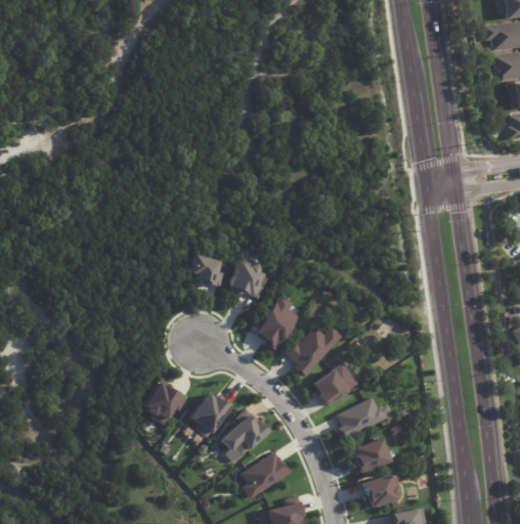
[(519,17),(506,19),(506,14),(501,15),(499,1),(504,0),(519,0),(519,17)]
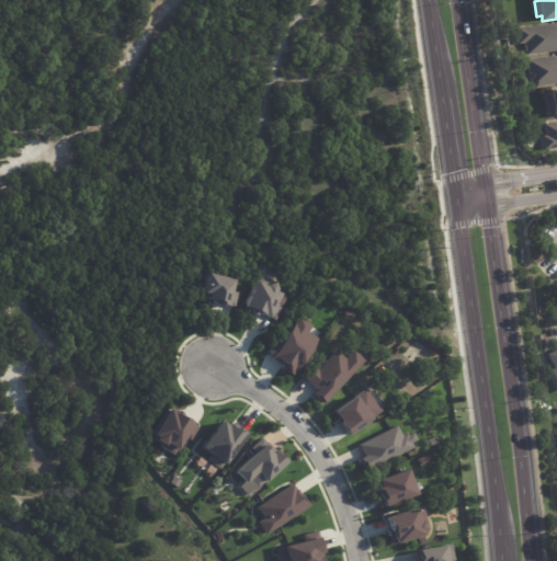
[(556,52),(531,55),(529,43),(522,44),(521,29),(556,23),(556,52)]
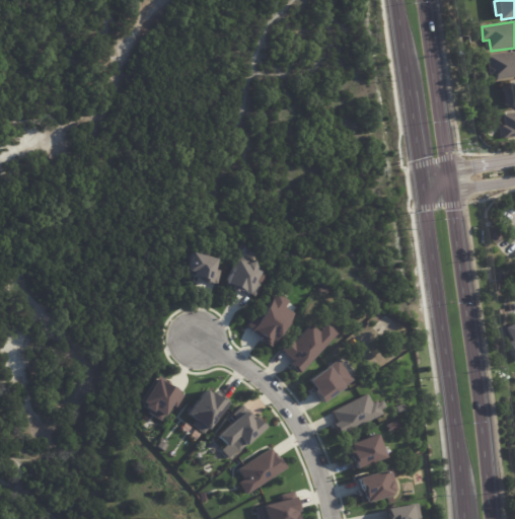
[(514,77),(499,79),(498,73),(493,74),(490,55),(514,52),(514,77)]
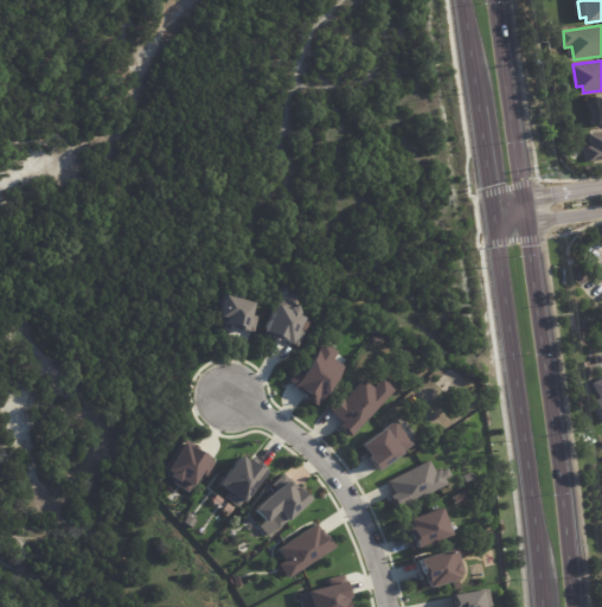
[(601,160),(589,161),(588,146),(591,146),(590,134),(601,133),(601,160)]
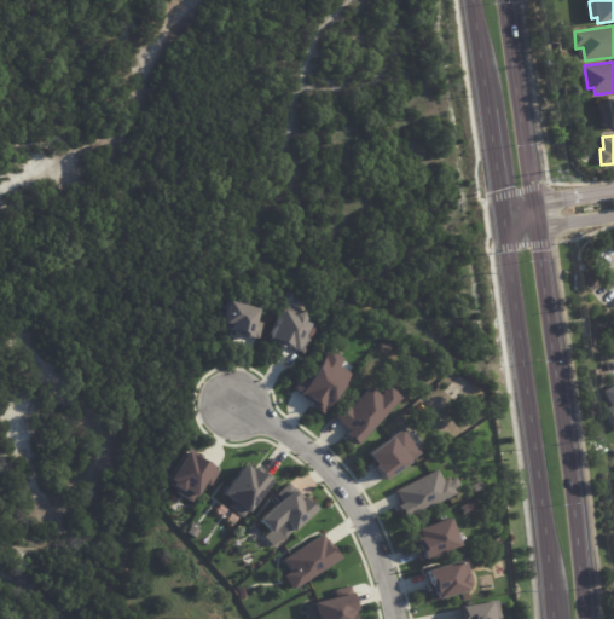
[(233,301),(247,305),(249,298),(256,300),(255,307),(262,308),(260,320),(266,323),(262,340),(255,337),(255,339),(238,334),(239,331),(227,328),(229,323),(227,322),(233,301)]
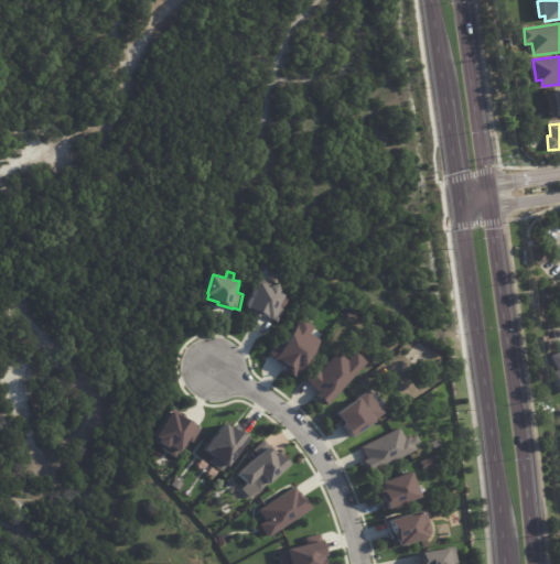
[(264,277),(279,284),(281,291),(280,292),(286,295),(284,297),(290,301),(287,308),(286,307),(279,321),(272,318),(267,316),(267,317),(260,314),(259,318),(251,314),(254,311),(248,308),(264,277)]
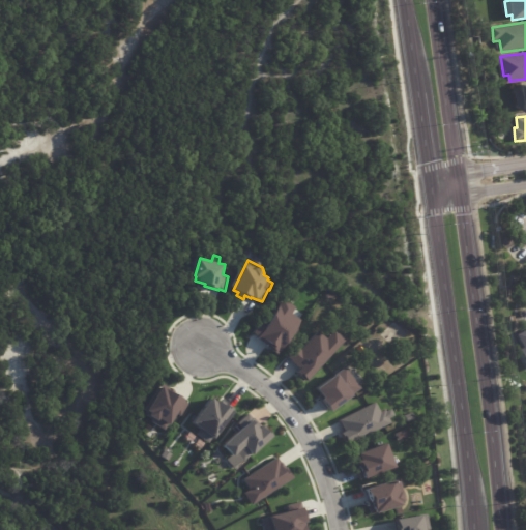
[(259,336),(255,333),(255,331),(263,320),(267,323),(285,297),(298,306),(294,314),(303,320),(279,355),(270,350),(271,349),(267,346),(268,345),(258,337),(259,336)]
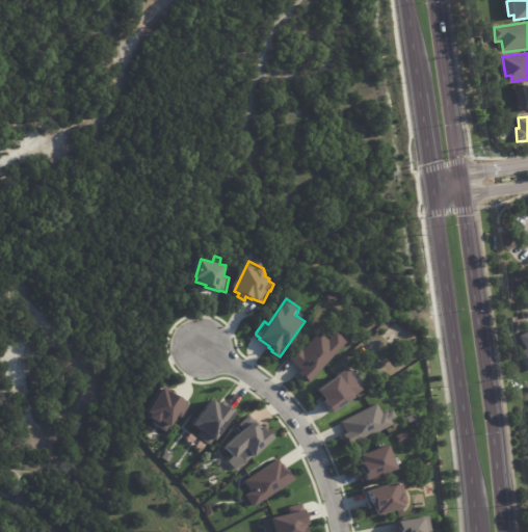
[(309,381),(304,377),(302,378),(297,373),(300,370),(293,362),(289,356),(298,346),(304,350),(321,331),(330,339),(338,330),(348,341),(309,381)]
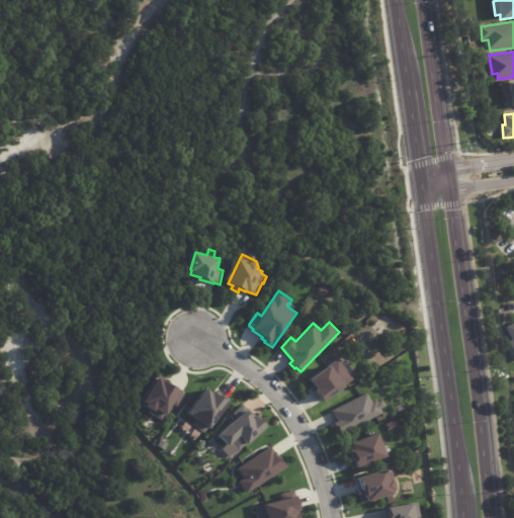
[(310,379),(339,358),(354,379),(322,403),(313,391),(314,390),(312,387),(314,385),(310,379)]
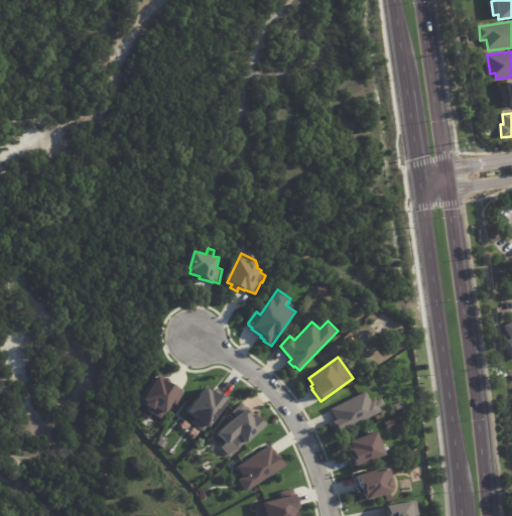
[(176,406),(171,403),(164,414),(163,414),(160,419),(148,411),(150,408),(144,405),(146,402),(143,399),(157,376),(160,378),(179,390),(183,392),(183,394),(176,406)]
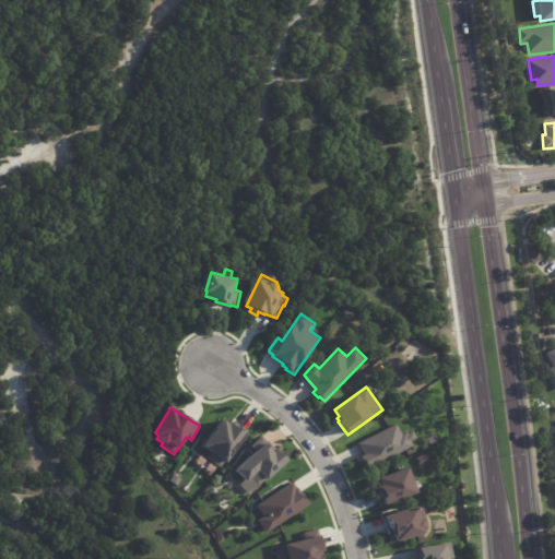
[(220,467),(208,458),(211,453),(202,447),(223,419),(229,424),(232,420),(236,424),(237,423),(249,431),(226,462),(224,463),(220,467)]
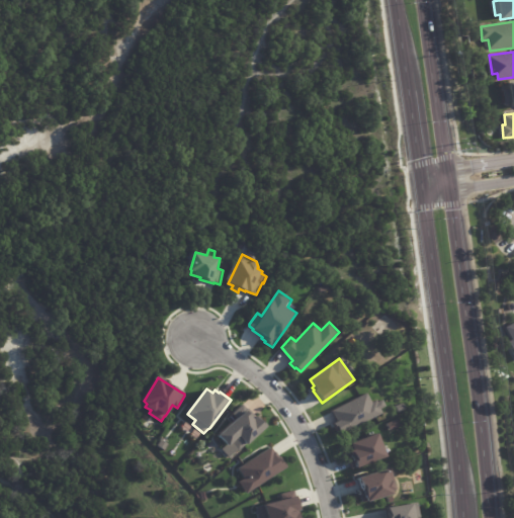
[(332,411),(367,393),(372,403),(377,401),(377,402),(383,399),(387,407),(381,410),(383,413),(344,433),(343,431),(338,433),(333,423),(337,421),(332,411)]
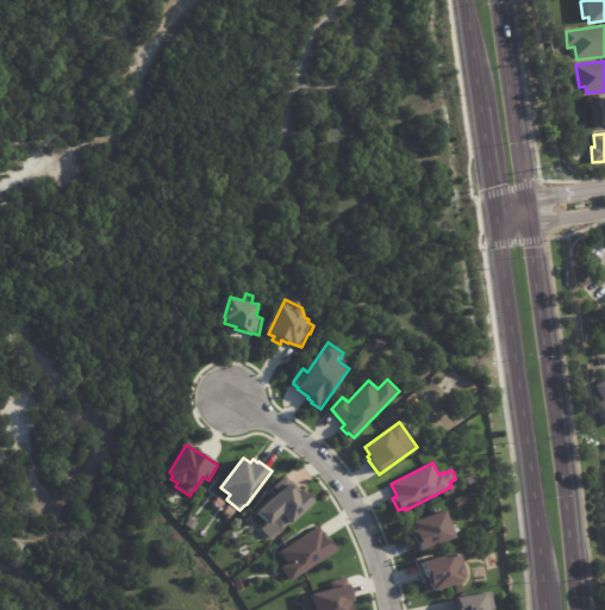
[(261,529),(267,524),(256,514),(280,492),(275,487),(287,477),(293,483),(294,481),(313,502),(281,531),(280,530),(270,539),(261,529)]
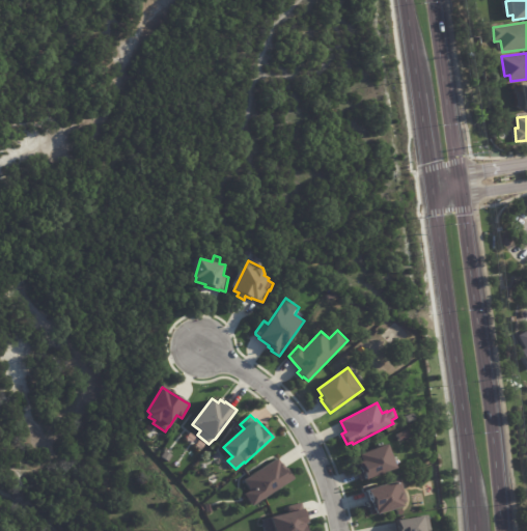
[(358,454),(387,444),(395,468),(375,475),(376,476),(361,481),(356,467),(359,466),(357,462),(360,460),(358,454)]
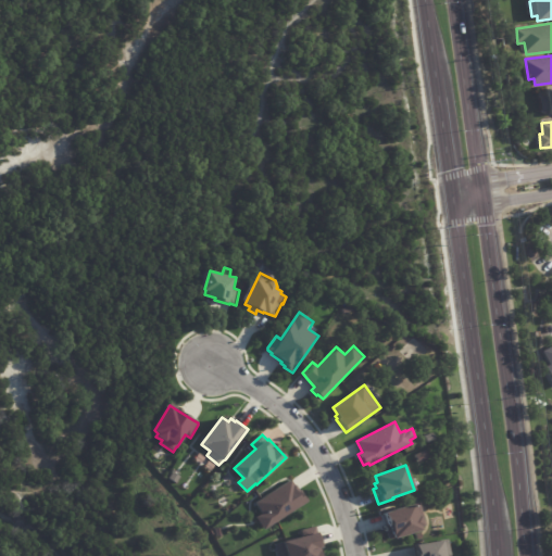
[(256,517),(263,513),(256,503),(292,480),(296,485),(297,484),(300,491),(301,490),(309,501),(265,529),(256,517)]
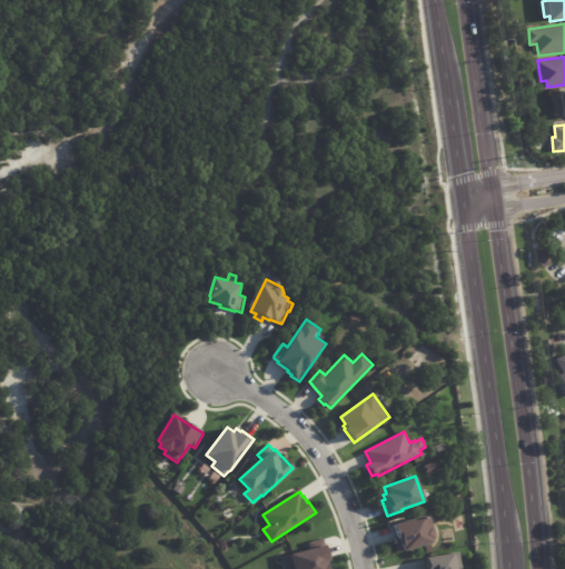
[(394,525),(430,515),(434,528),(430,529),(434,537),(429,538),(432,542),(399,551),(397,545),(396,543),(395,539),(395,532),(395,531),(396,531),(394,525)]
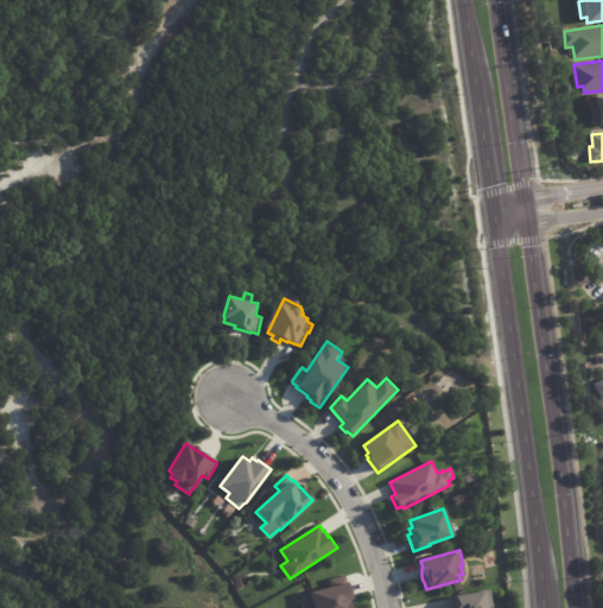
[(303,607),(300,595),(309,593),(331,587),(330,580),(346,576),(348,582),(349,582),(354,597),(350,599),(353,607),(303,607)]
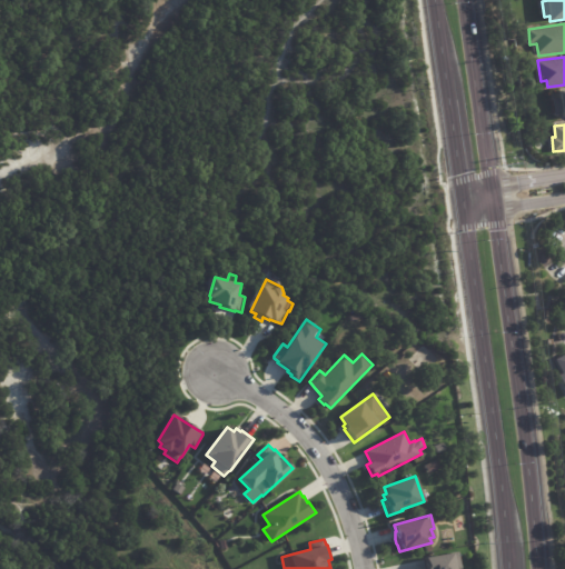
[(426,558),(459,552),(462,568),(456,568),(426,568),(427,568),(426,558)]
